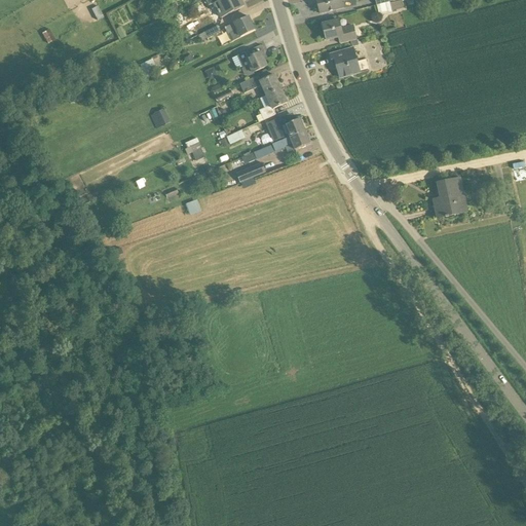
[(203,0),(209,7),(215,4),(222,19),(243,7),(239,0),(203,0)]
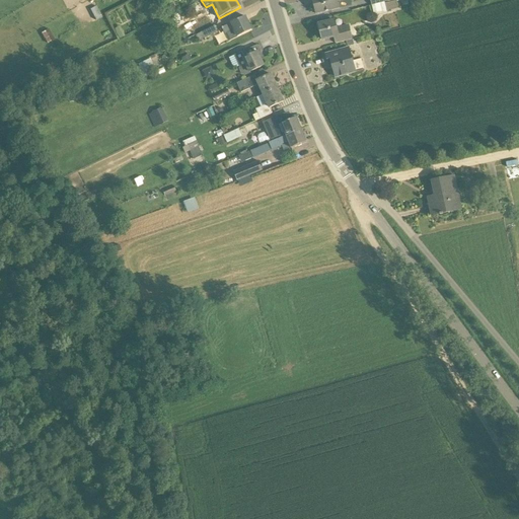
[(312,0),(316,14),(339,9),(337,1),(342,0),(312,0)]
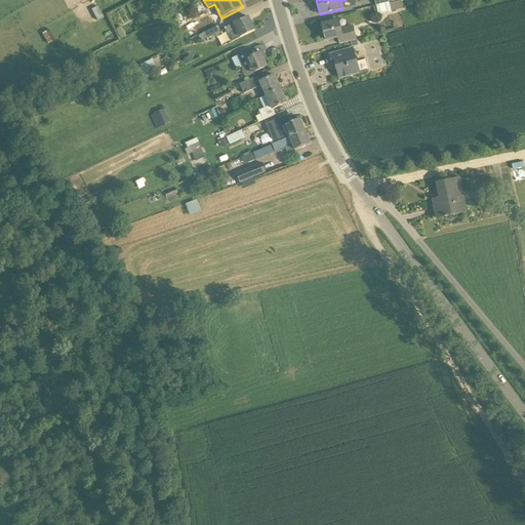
[(389,3),(375,6),(378,15),(391,12),(391,11),(400,9),(400,7),(402,7),(400,1),(389,3)]
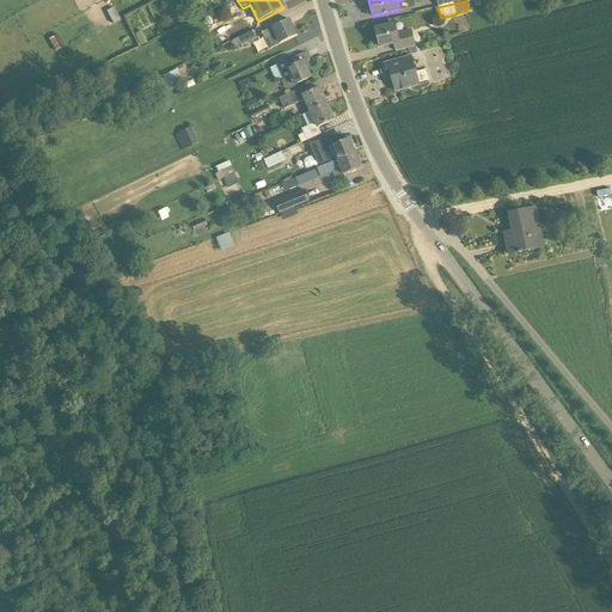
[(207,12),(203,6),(193,11),(196,18),(207,12)]
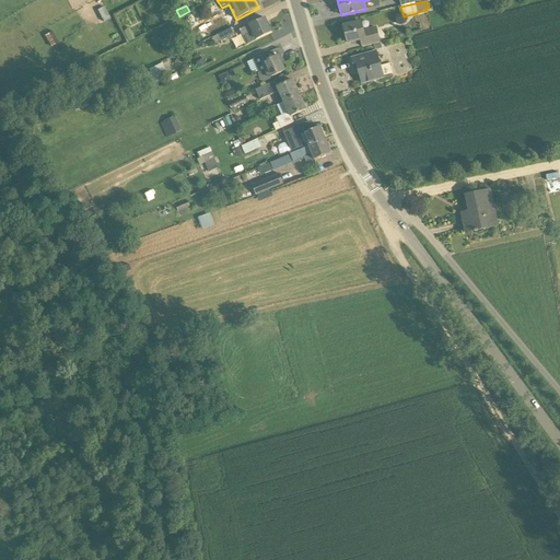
[(265,19),(240,31),(246,46),(271,33),(265,19)]
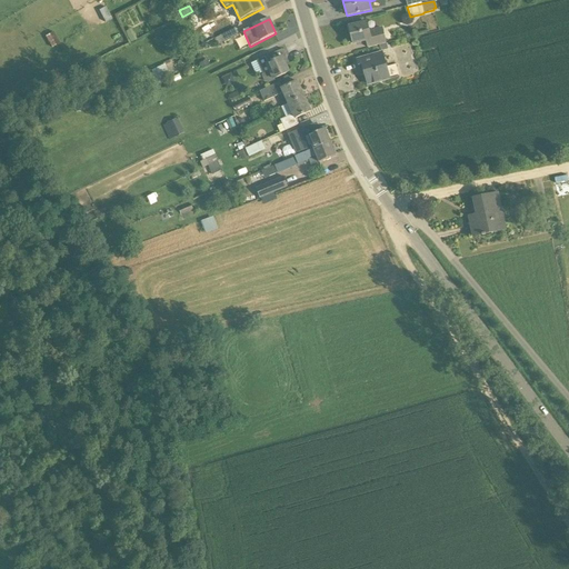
[(369,33),(367,23),(349,27),(353,45),(366,41),(368,49),(385,45),(381,30),(369,33)]
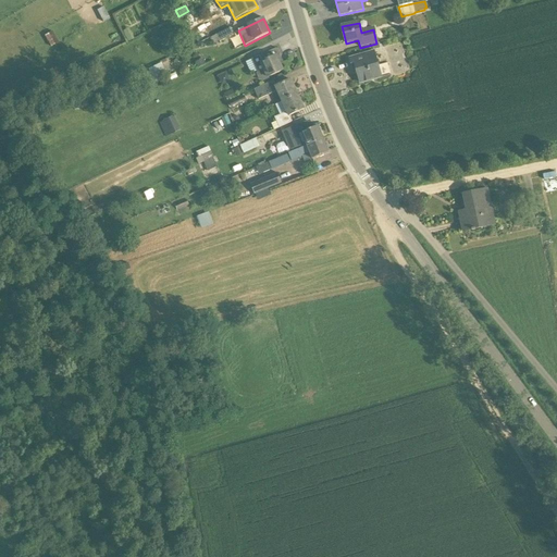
[(122,32),(128,42),(134,39),(128,28),(122,32)]
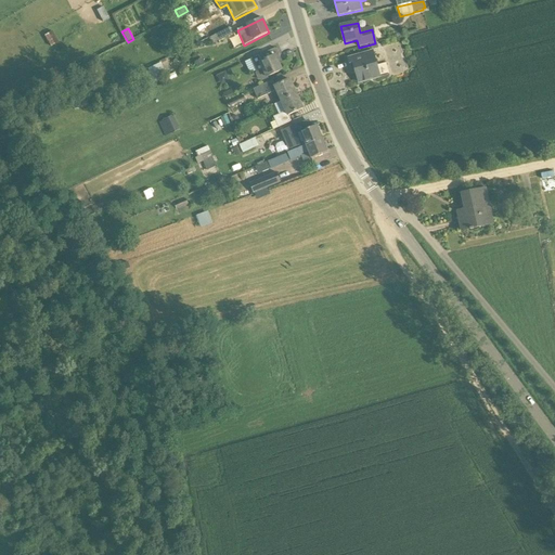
[(229,28),(209,38),(213,44),(219,41),(219,42),(232,35),(229,28)]
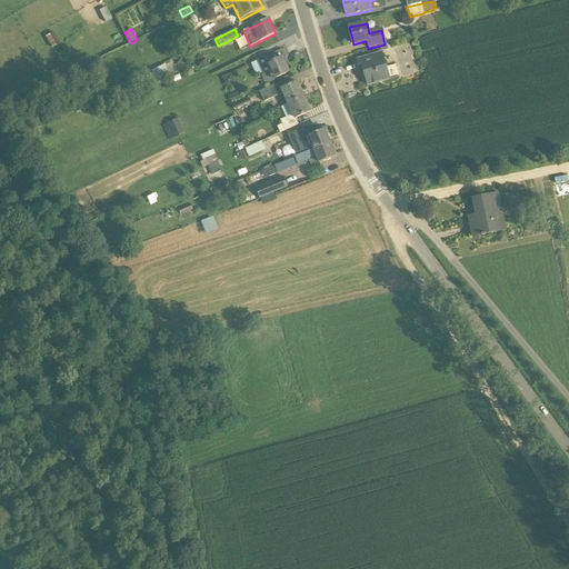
[(201,43),(197,35),(189,38),(190,40),(193,47),(201,43)]
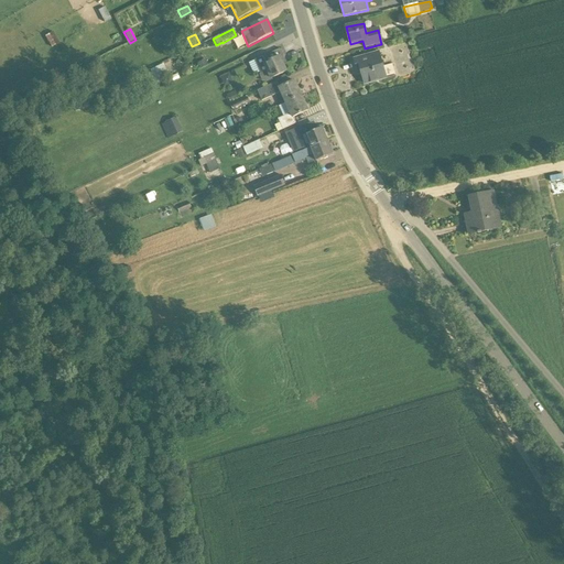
[(259,76),(262,82),(266,83),(271,80),(272,79),(286,72),(280,57),(283,56),(280,50),(262,57),(255,61),(260,73),(259,76)]
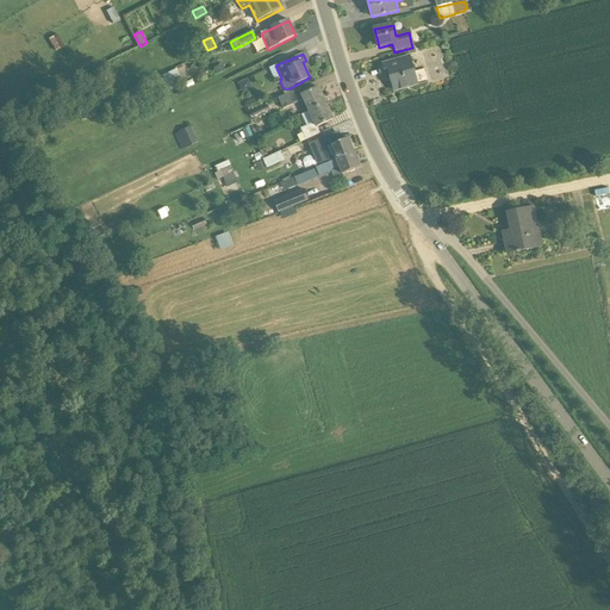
[(417,85),(410,57),(384,64),(387,76),(390,75),(394,92),(417,85)]
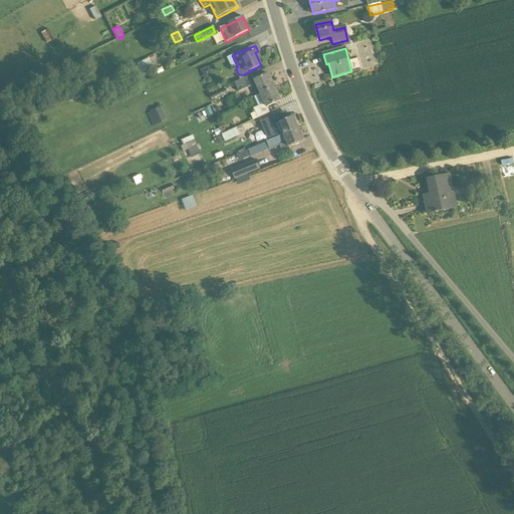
[(137,64),(138,67),(135,68),(136,74),(141,72),(143,75),(151,71),(149,68),(153,66),(149,58),(137,64)]
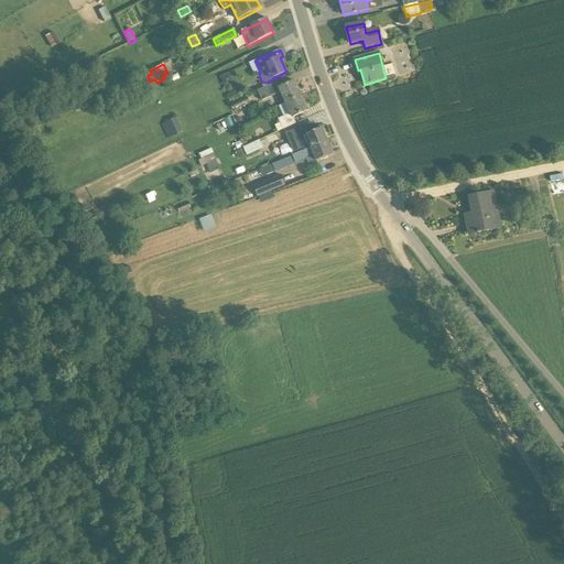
[(261,101),(269,98),(281,93),(286,104),(302,97),(294,82),(279,88),(277,82),(257,91),(261,101)]
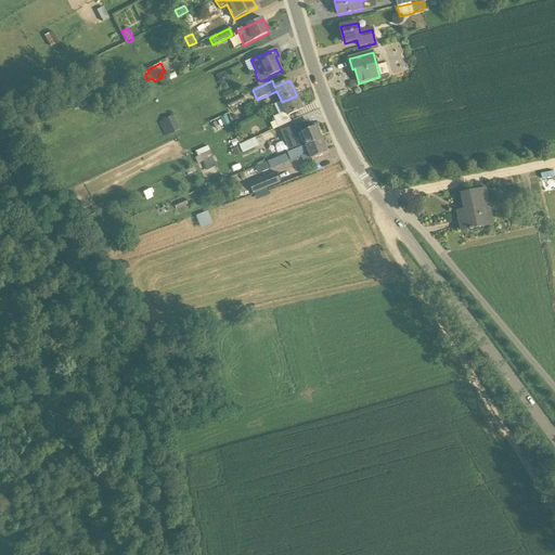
[(232,90),(224,93),(228,102),(235,98),(232,90)]
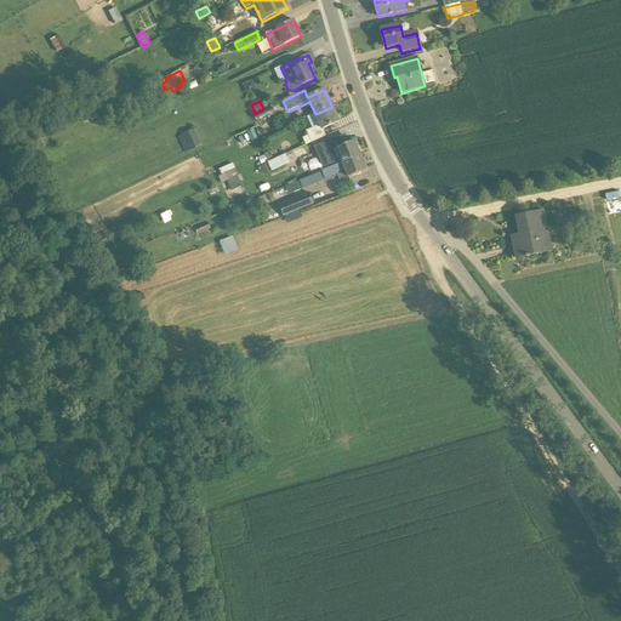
[(306,146),(312,142),(312,143),(326,137),(323,130),(340,123),(332,107),(315,114),(319,125),(307,131),(308,136),(302,138),(306,146)]
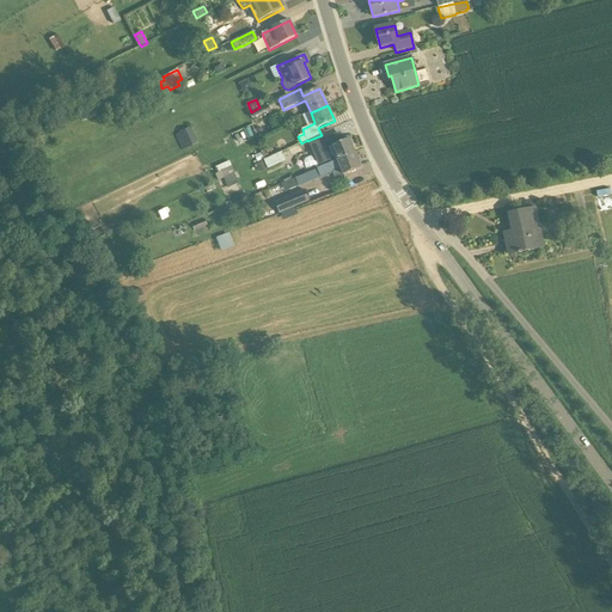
[(179,134),(182,138),(185,146),(187,148),(199,144),(191,128),(179,134)]
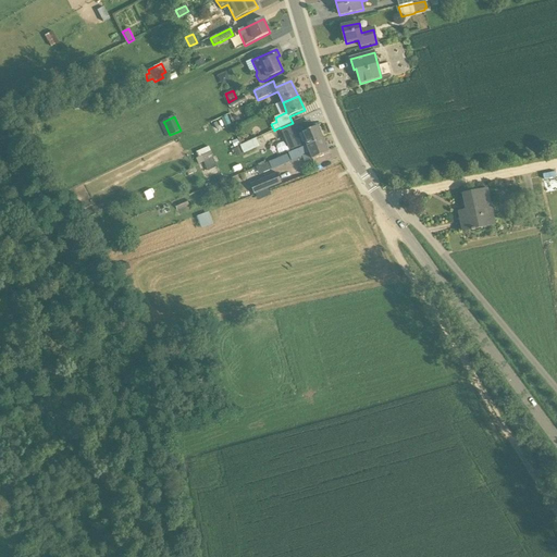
[(294,152),(323,140),(318,127),(312,130),(309,122),(285,133),(294,152)]
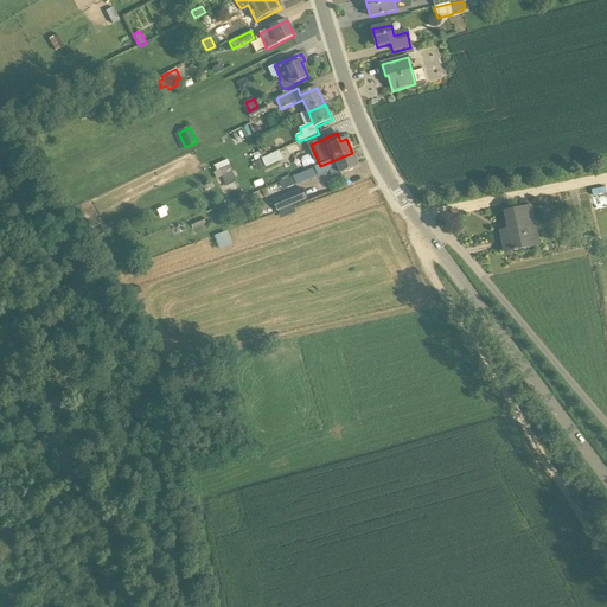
[(262,157),(267,165),(283,158),(279,148),(262,157)]
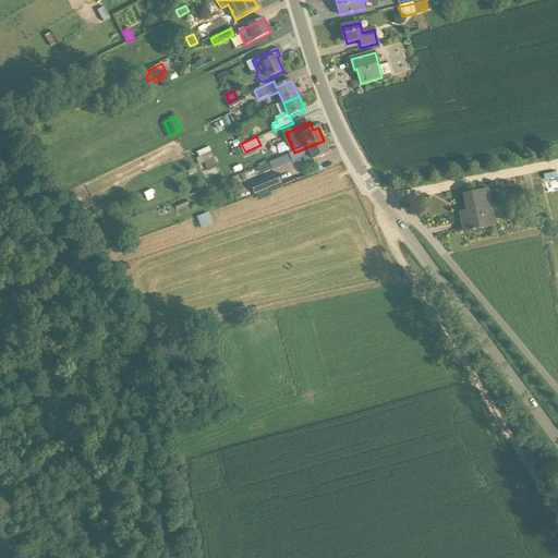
[(303,160),(312,157),(313,160),(329,154),(324,141),(294,153),(289,155),(292,162),(303,158),(303,160)]
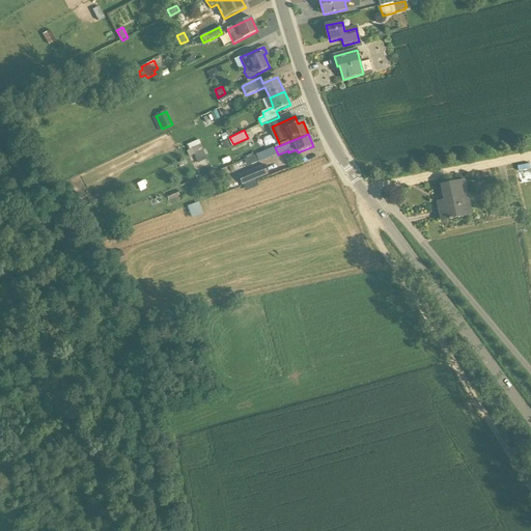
[(223,142),(226,149),(233,146),(230,139),(223,142)]
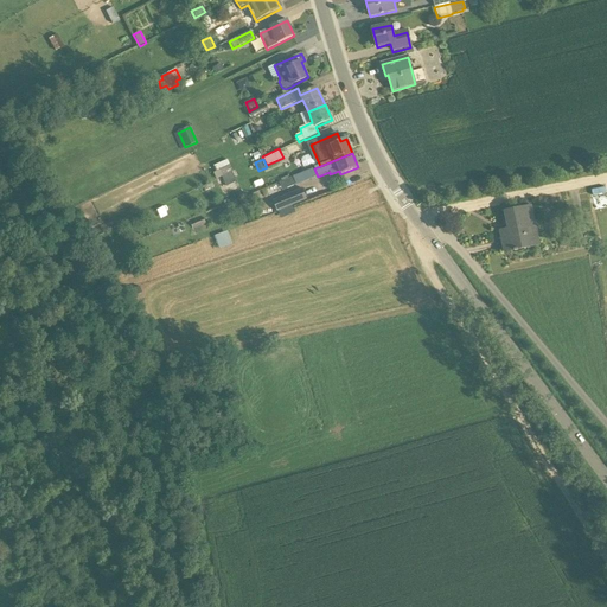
[(221,170),(230,166),(228,160),(213,166),(217,172),(221,170)]
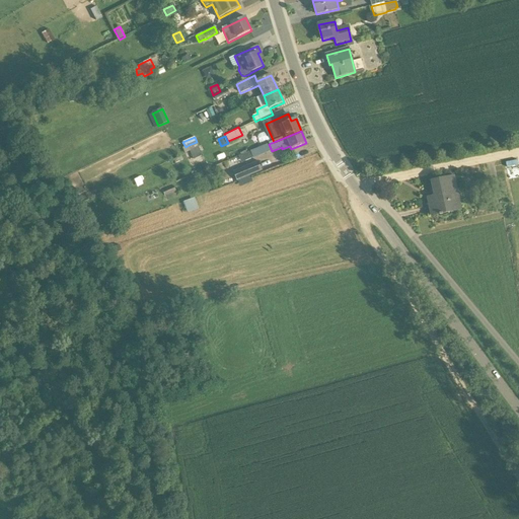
[(191,151),(199,147),(197,142),(189,146),(191,151)]
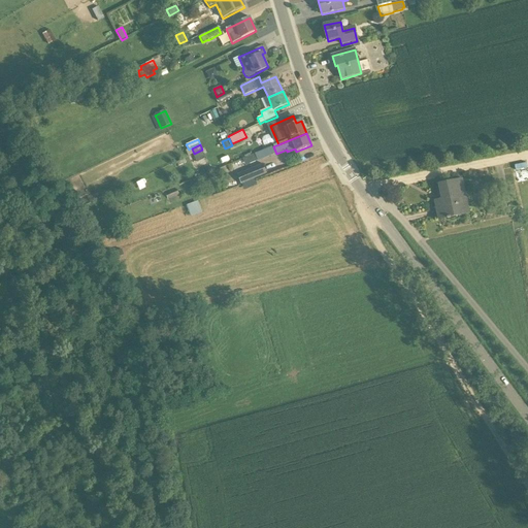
[(269,157),(276,154),(273,146),(266,150),(269,157)]
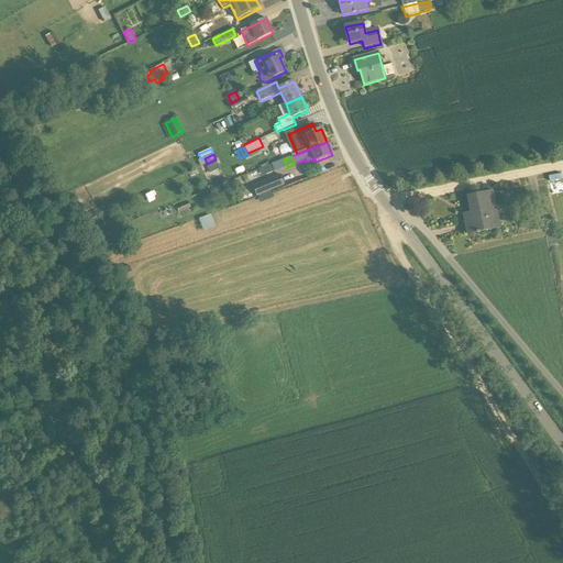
[(272,165),(264,168),(267,175),(275,172),(272,165)]
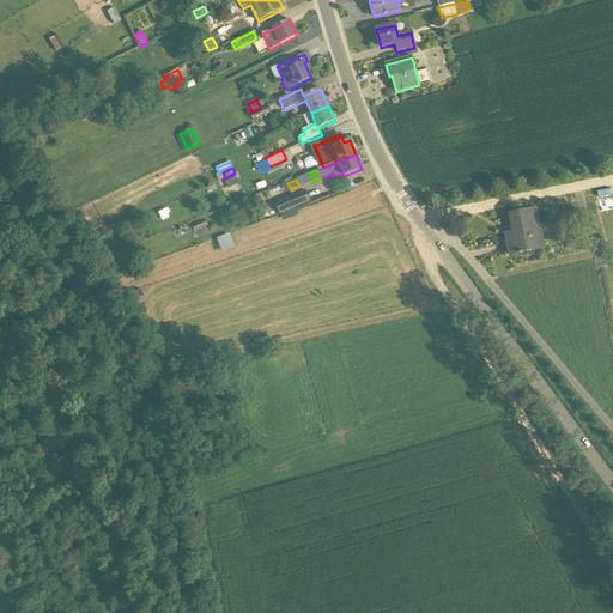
[(307,192),(278,202),(281,213),(310,201),(307,192)]
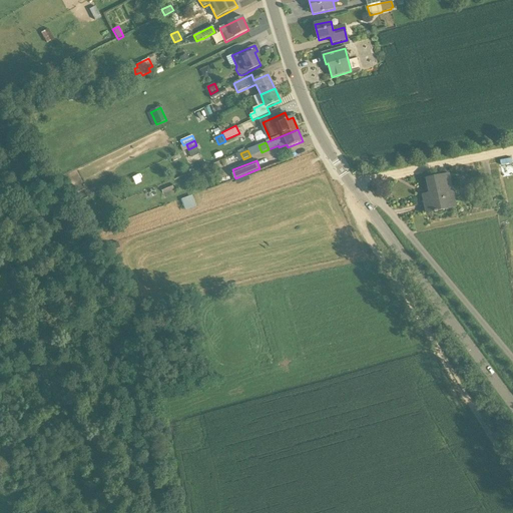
[(457,207),(453,192),(450,175),(427,179),(430,194),(423,195),(427,214),(457,207)]
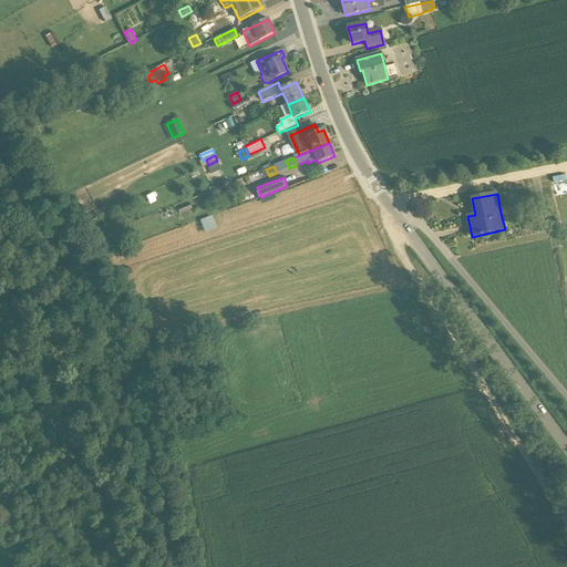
[(200,219),(205,232),(217,227),(213,215),(200,219)]
